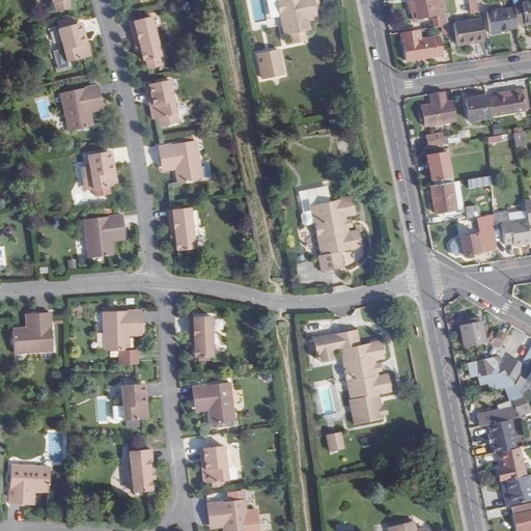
[(67,0),(52,0),(53,3),(54,3),(57,12),(70,9),(67,0)]
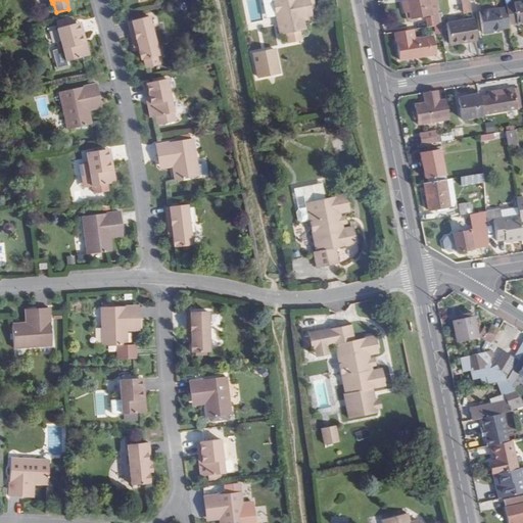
[(314,7),(312,0),(273,0),(281,34),(305,30),(303,19),(312,17),(310,8),(314,7)]
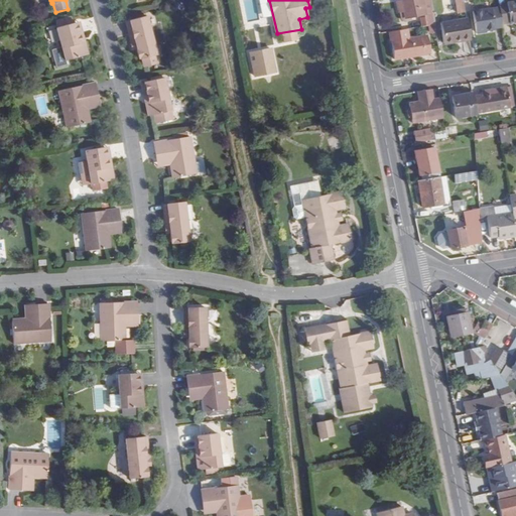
[(433,13),(430,0),(404,0),(405,0),(397,2),(399,16),(408,15),(409,17),(433,13)]
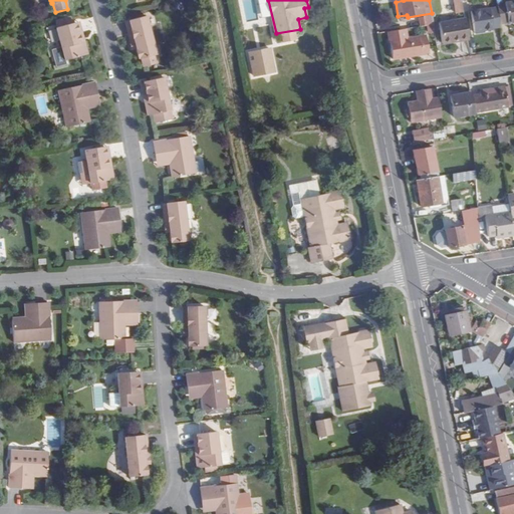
[(453,0),(455,13),(464,12),(462,1),(461,0),(453,0)]
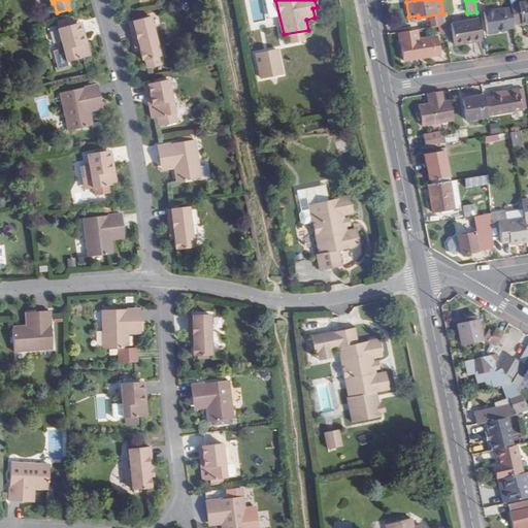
[(515,0),(509,0),(512,7),(515,26),(527,24),(527,1),(516,4),(515,0)]
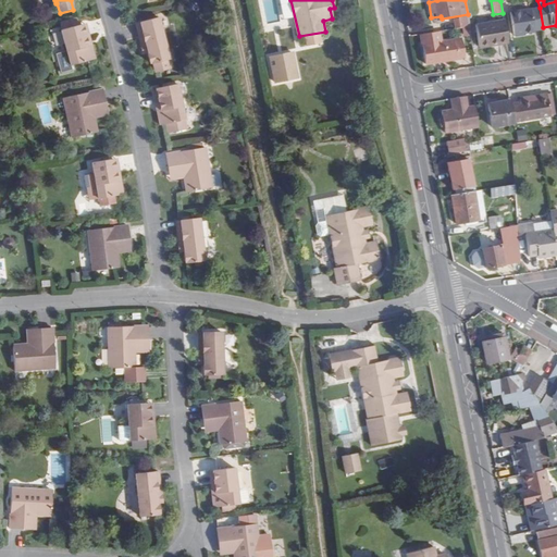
[(543,27),(540,8),(510,13),(514,35),(534,32),(534,31),(543,29),(543,27)]
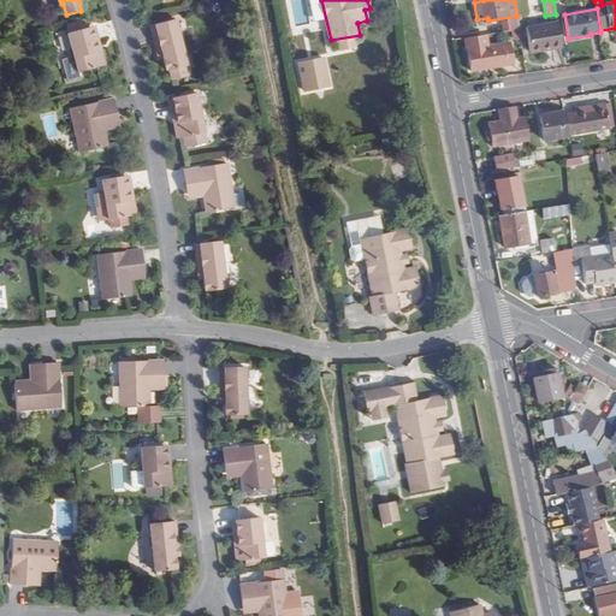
[(78,72),(101,66),(105,65),(101,51),(98,51),(92,27),(87,28),(84,19),(66,24),(69,33),(67,34),(78,72)]
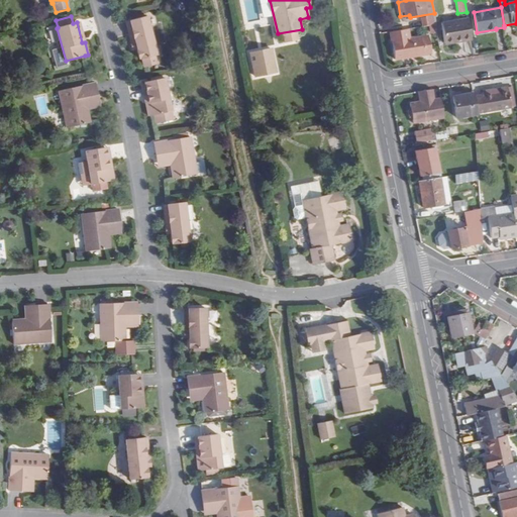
[(140,58),(140,60),(142,59),(154,56),(157,56),(146,16),(130,20),(126,21),(130,34),(134,33),(137,48),(138,50),(137,50),(139,58),(140,58)]
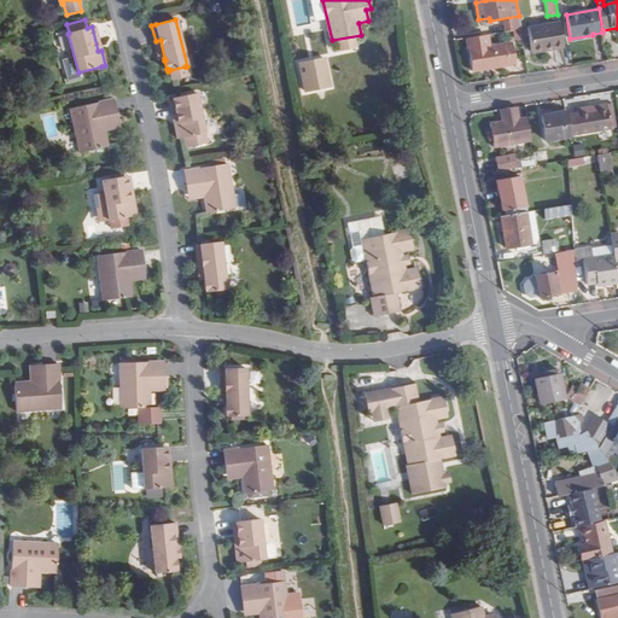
[(519,19),(502,23),(503,31),(522,29),(519,19)]
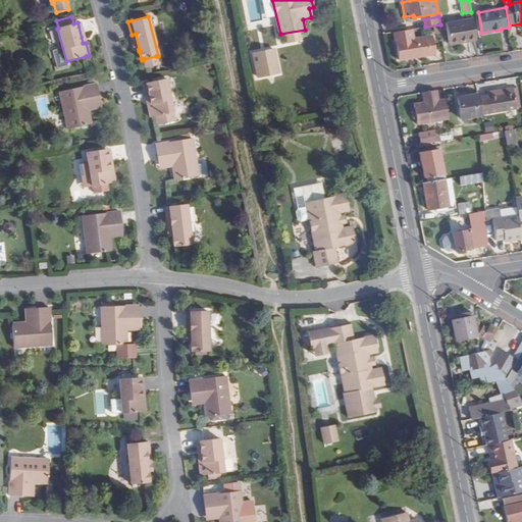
[(475,40),(472,19),(446,23),(449,44),(475,40)]
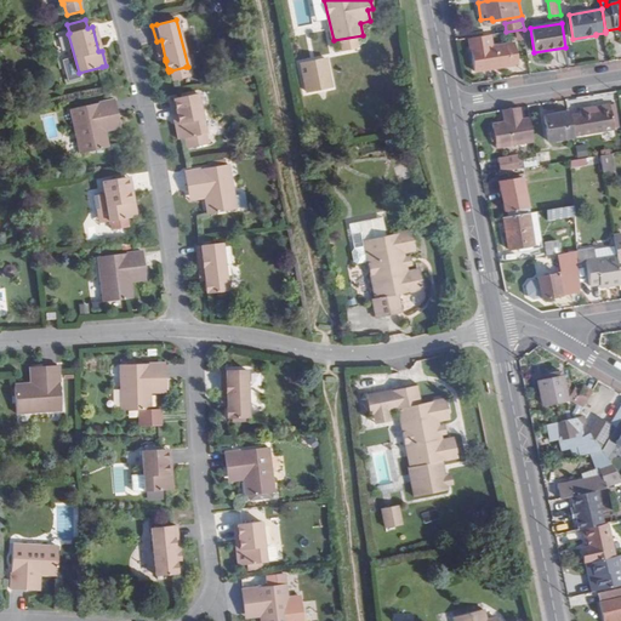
[(96,27),(92,27),(98,51),(102,51),(96,27)]
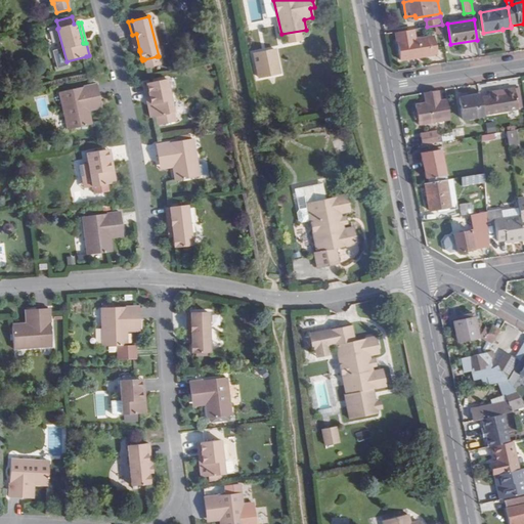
[(412,30),(396,32),(400,59),(438,53),(435,36),(415,39),(412,30)]
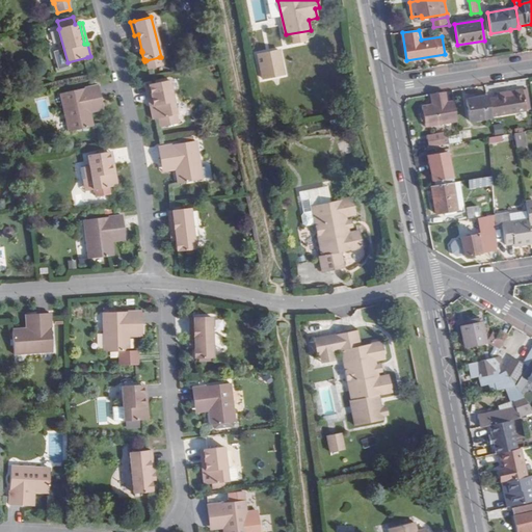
[(281,50),(257,54),(262,80),(286,75),(281,50)]
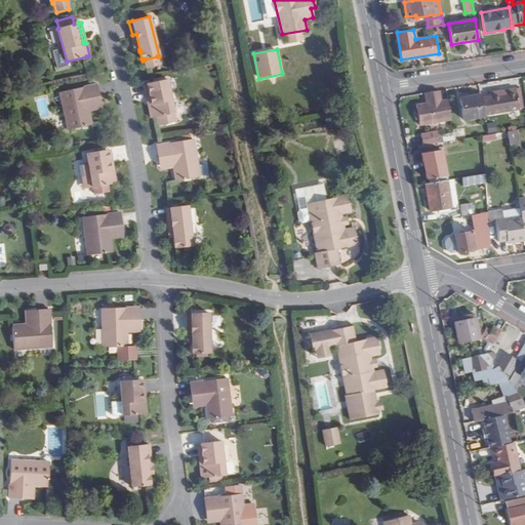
[(145,59),(147,69),(160,65),(157,56),(145,59)]
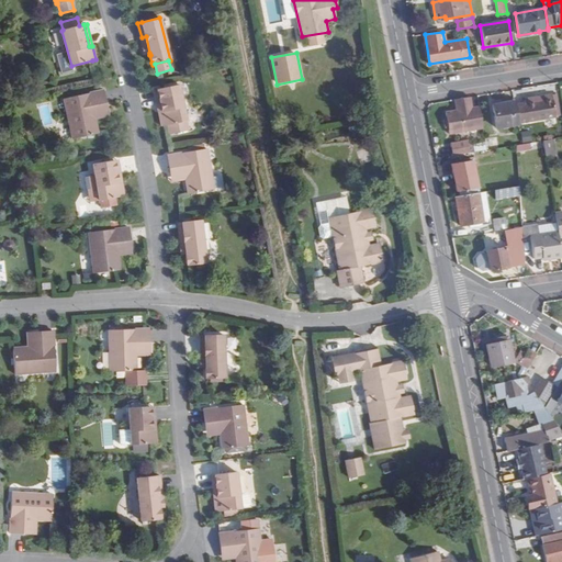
[(178,85),(157,89),(163,112),(159,112),(161,126),(167,125),(169,136),(188,132),(178,85)]
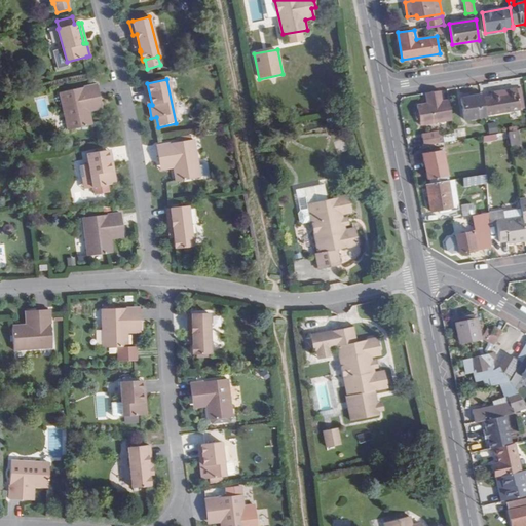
[(97,84),(94,85),(60,92),(68,130),(92,124),(89,111),(86,101),(100,99),(97,84)]
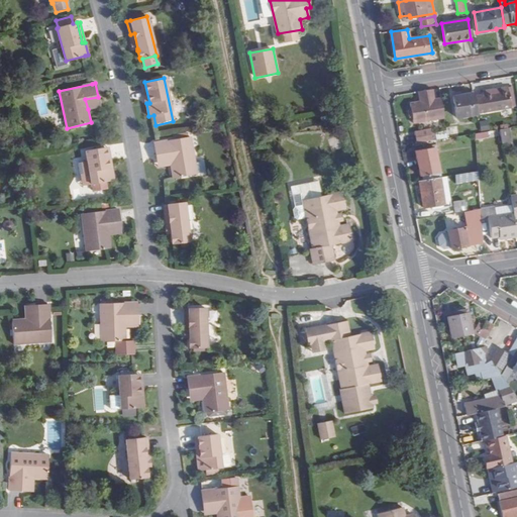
[(495,92),(474,96),(477,113),(511,108),(507,88),(495,90),(495,92)]
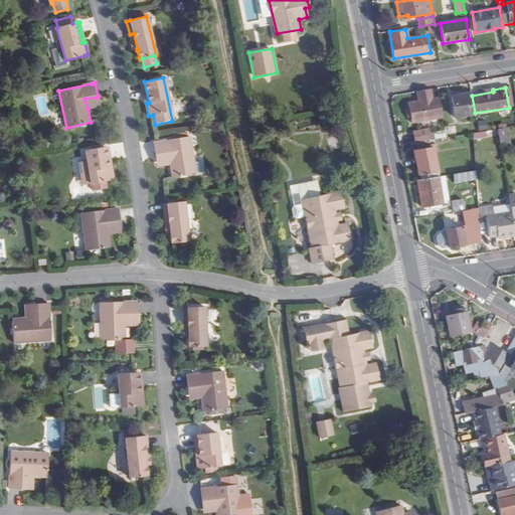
[(431,89),(416,91),(418,101),(407,102),(411,122),(443,117),(440,97),(433,99),(431,89)]
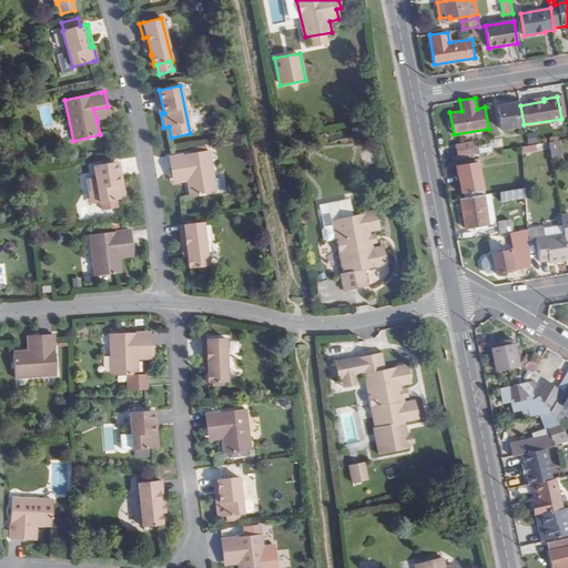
[(524,124),(520,105),(520,101),(497,105),(501,130),(524,127),(524,124)]
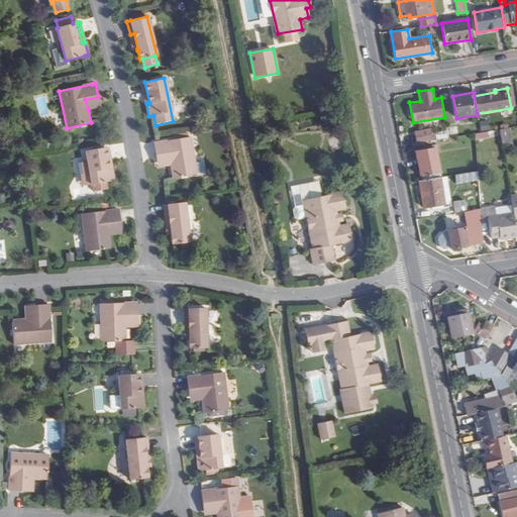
[(100,106),(98,97),(85,99),(88,109),(100,106)]
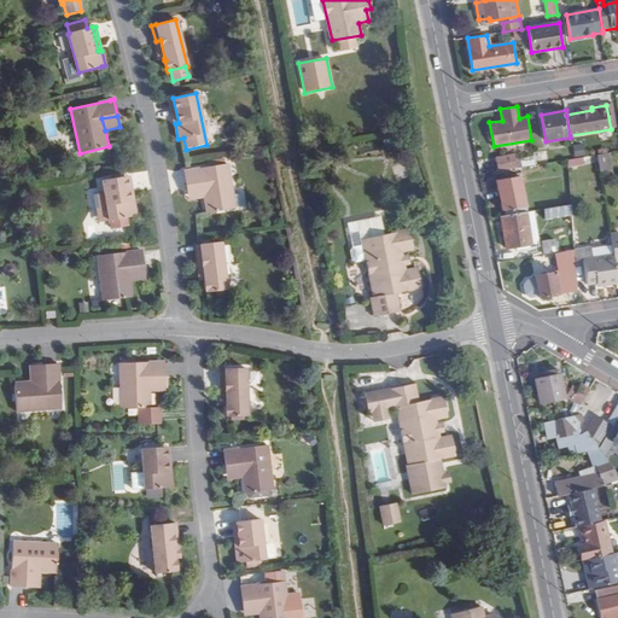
[(607,153),(593,156),(595,173),(610,170),(607,153)]
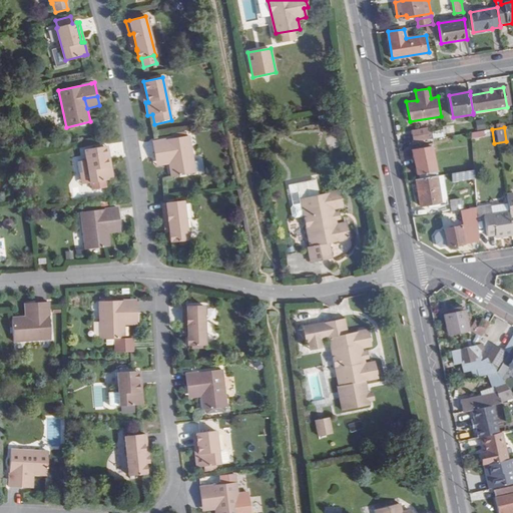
[(426,130),(411,132),(413,142),(428,140),(426,130)]
